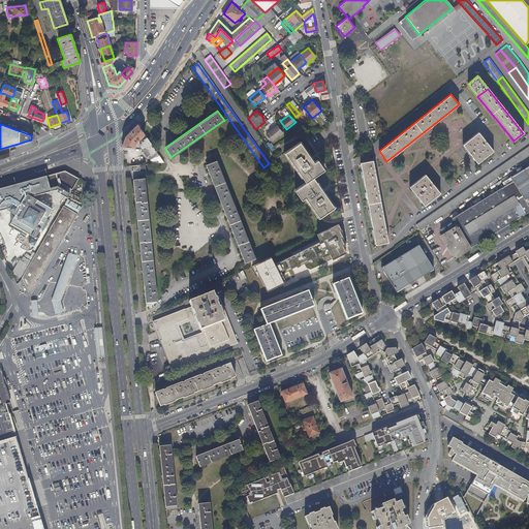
[(125,135),(122,146),(133,147),(135,143),(143,136),(144,138),(142,141),(142,143),(139,144),(138,147),(146,157),(147,156),(153,163),(163,162),(141,129),(136,125),(125,135)]
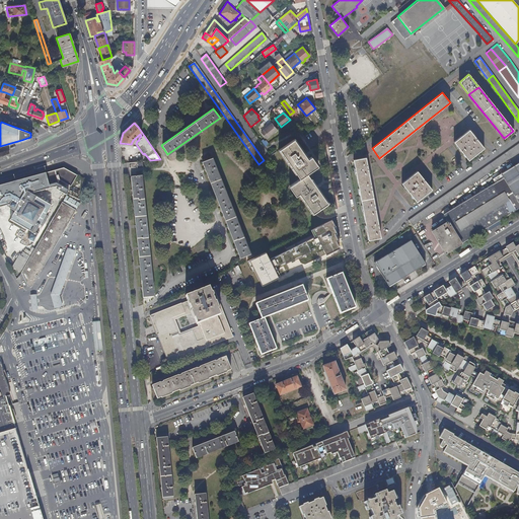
[(277,130),(273,125),(272,126),(271,125),(261,131),(267,138),(277,130)]
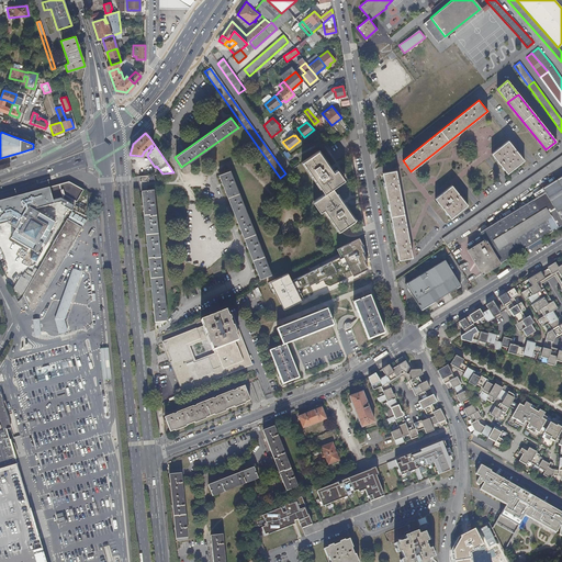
[(524,160),(508,141),(491,154),(507,173),(524,160)]
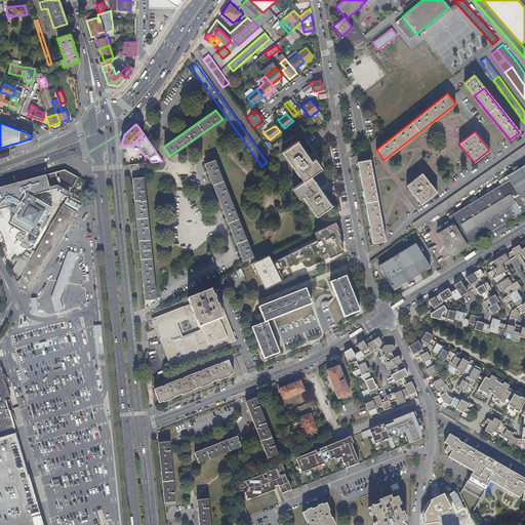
[(310,160),(296,140),(281,152),(303,180),(293,188),(300,198),(303,196),(317,215),(331,205),(310,175),(320,168),(313,159),(310,160)]
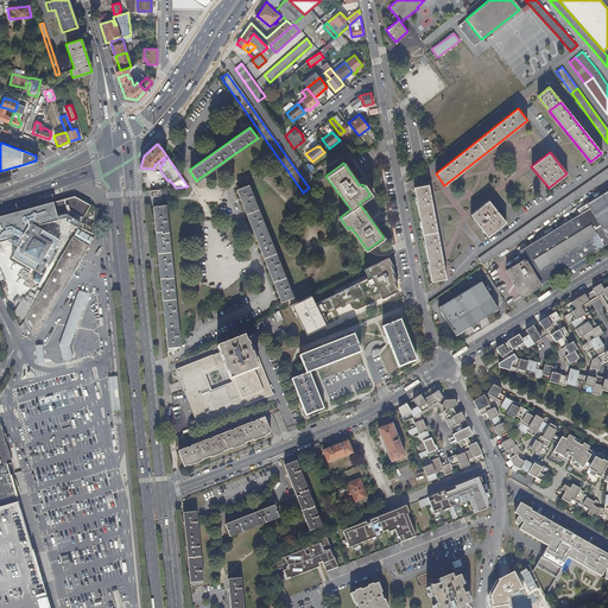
[(236,190),(282,303),(293,297),(248,184),(236,190)]
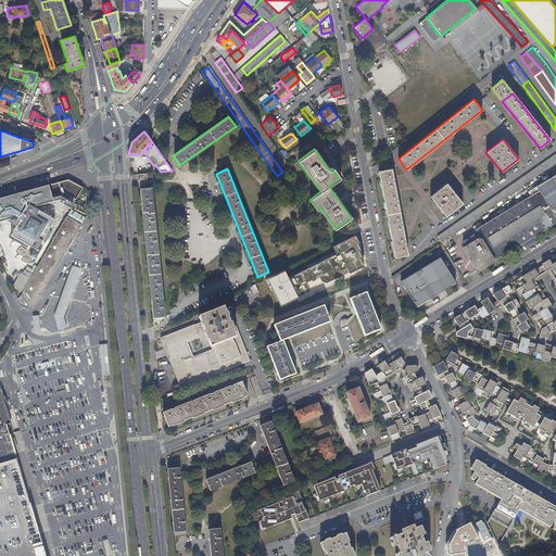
[(378,171),(383,197),(395,187),(391,168),(378,171)]
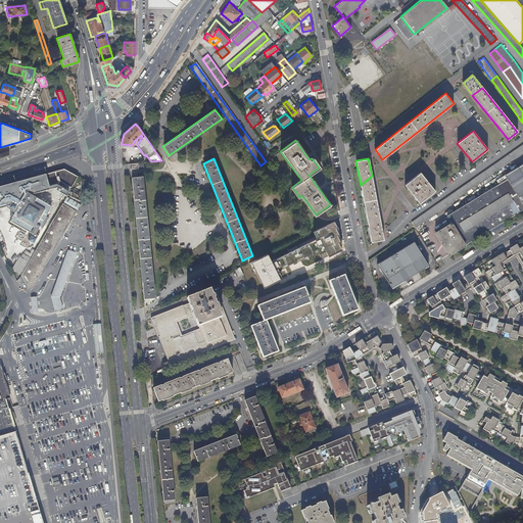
[(79,163),(76,169),(84,174),(87,169),(79,163)]
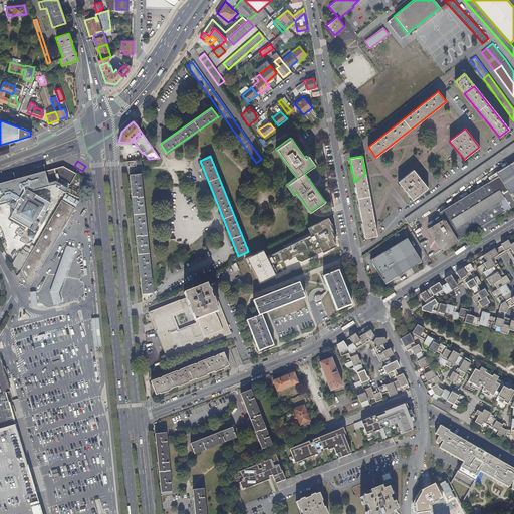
[(513,202),(513,161),(495,173),(496,173),(513,202)]
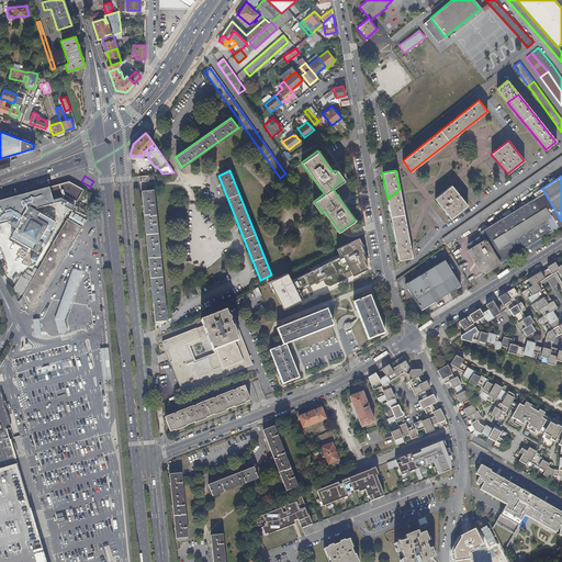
[(68,182),(0,201),(0,225),(12,222),(15,216),(23,221),(13,237),(36,253),(32,260),(36,262),(42,254),(40,253),(57,223),(42,214),(42,208),(52,205),(67,213),(74,201),(77,202),(83,190),(68,182)]
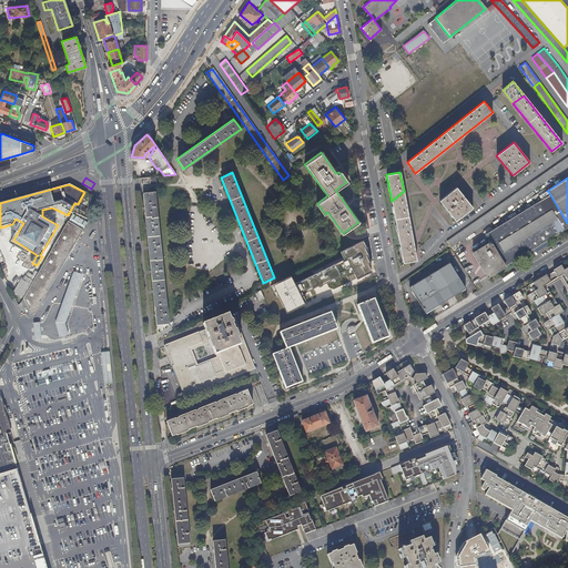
[(473,208),(456,188),(439,201),(455,221),(473,208)]
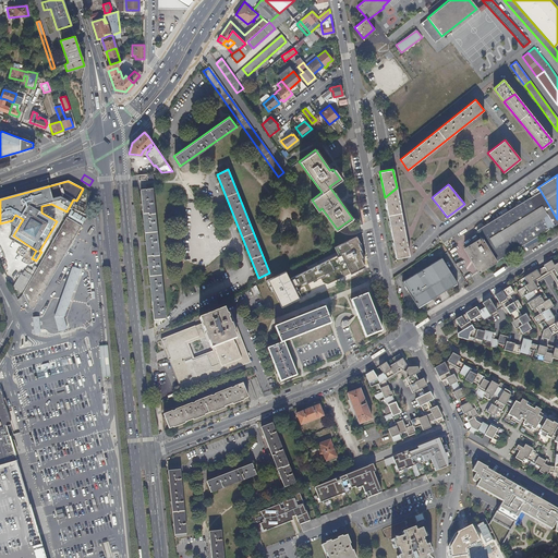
[(397,187),(385,197),(396,258),(399,257),(408,251),(397,187)]
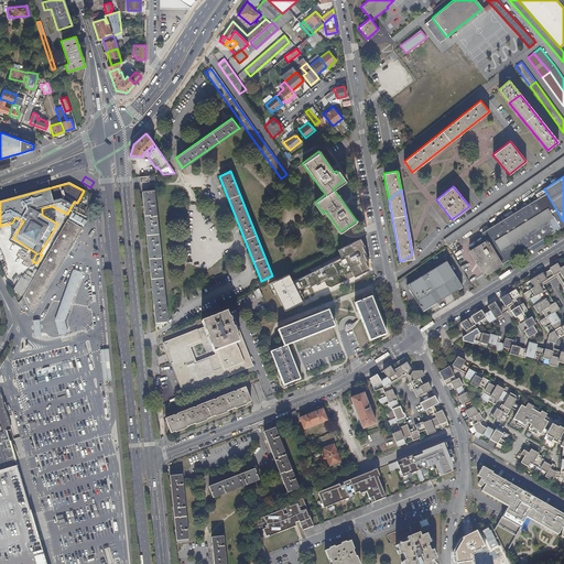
[(518,255),(563,225),(563,221),(544,190),(538,194),(540,197),(498,224),(518,255)]
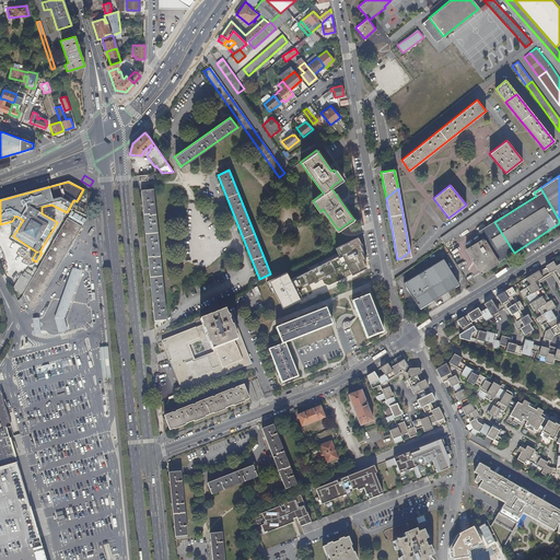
[(140,190),(153,322),(165,319),(152,189),(140,190)]
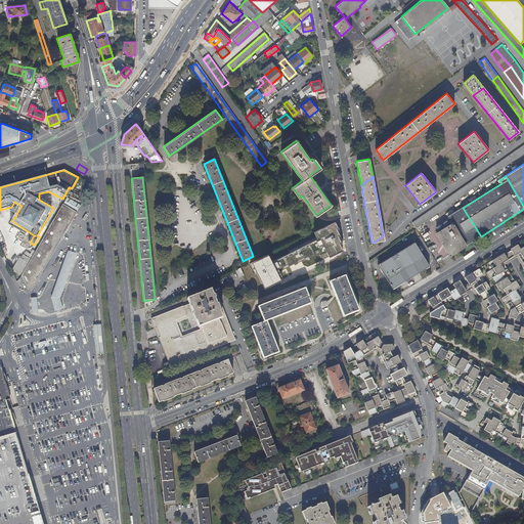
[(56,235),(71,209),(62,204),(50,225),(47,224),(41,234),(44,235),(22,275),(27,287),(42,260),(56,235)]
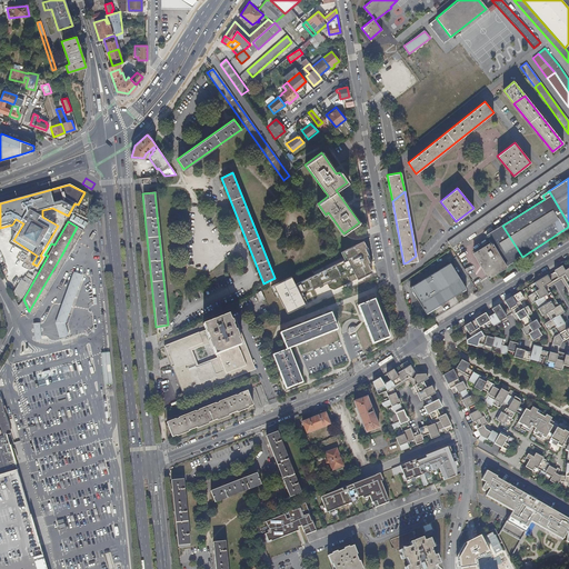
[(488,277),(522,257),(502,226),(486,236),(490,243),(473,253),(488,277)]
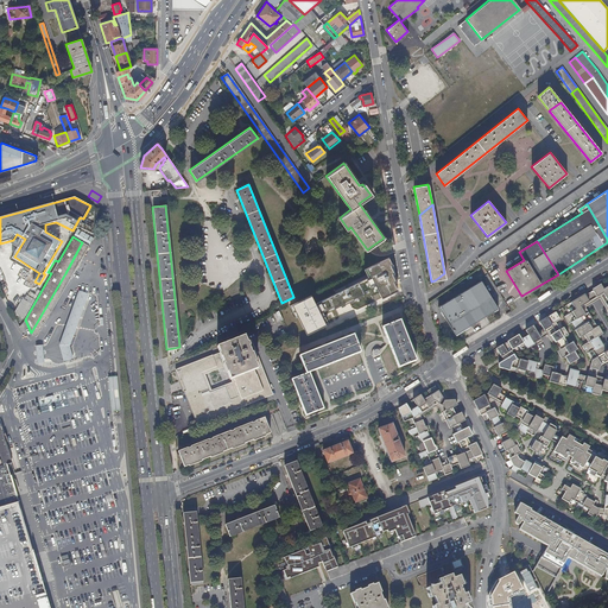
[(88,246),(82,242),(65,273),(49,302),(31,333),(31,334),(36,337),(88,246)]
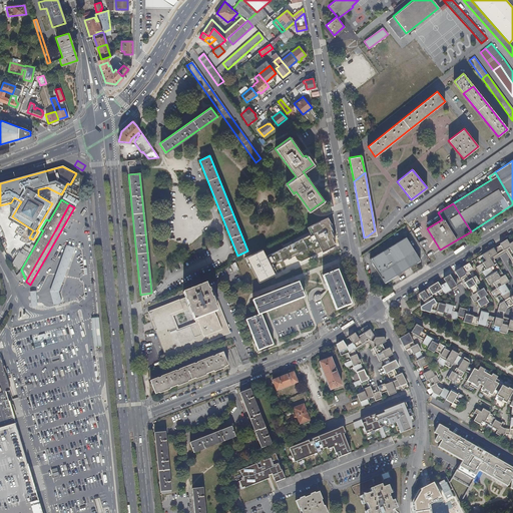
[(325,239),(318,226),(273,249),(279,263),(325,239)]
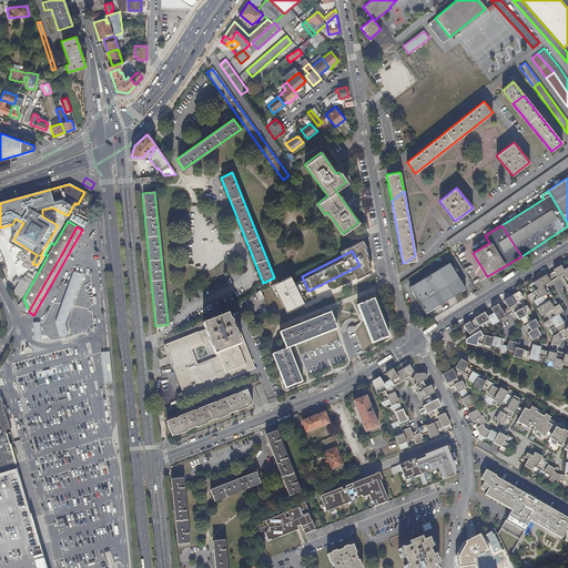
[(409,286),(425,312),(465,287),(449,262),(409,286)]
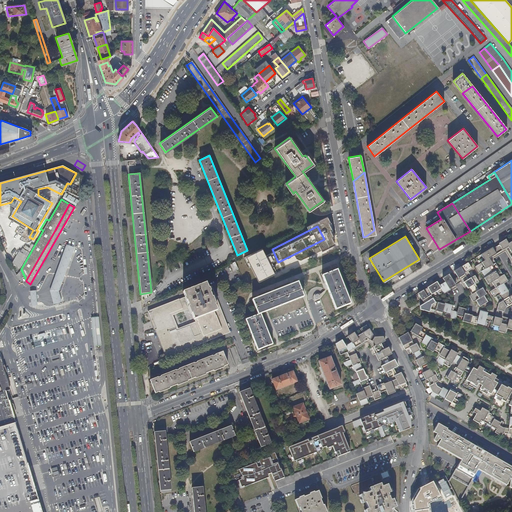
[(505,239),(498,243),(502,250),(504,248),(510,258),(510,257),(511,259),(511,260),(511,262),(511,263),(511,262),(511,240),(507,243),(505,239)]
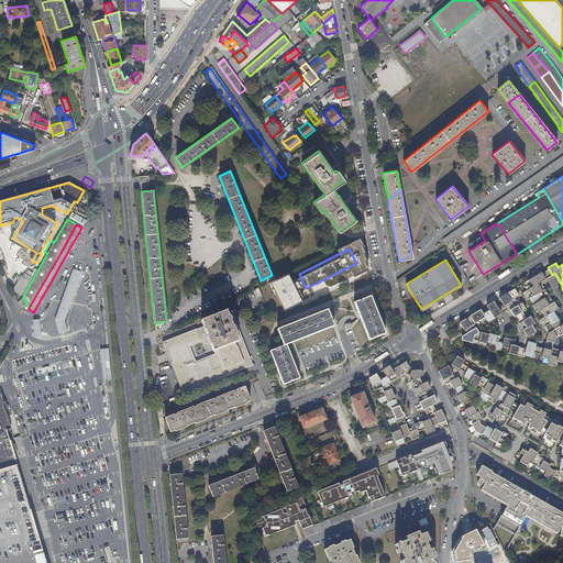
[(472,271),(475,278),(482,275),(478,267),(472,271)]
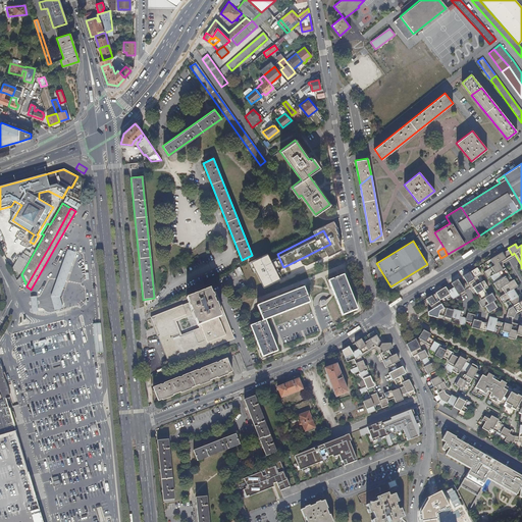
[(76,253),(68,251),(51,297),(55,312),(63,310),(60,298),(76,253)]
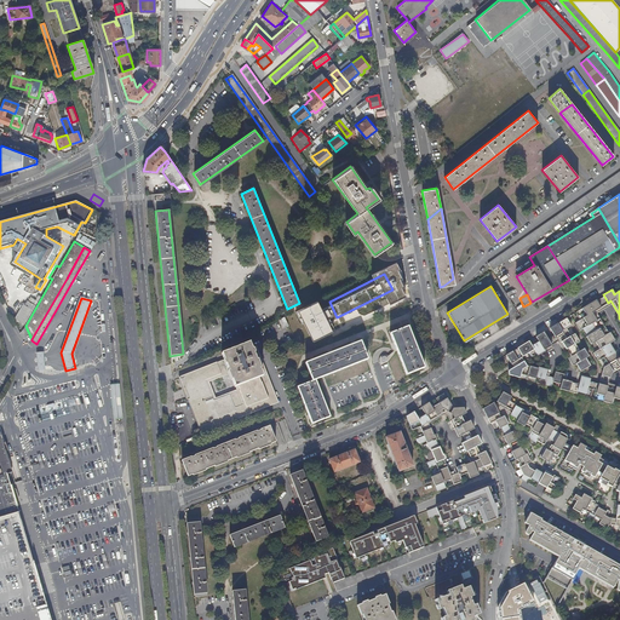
[(609,377),(610,373),(619,367),(619,356),(618,357),(609,343),(614,340),(609,332),(604,336),(600,328),(603,326),(598,317),(595,321),(590,314),(602,306),(597,299),(575,313),(579,320),(574,322),(579,331),(583,328),(586,336),(585,337),(590,344),(596,340),(601,348),(593,352),(598,360),(600,359),(604,366),(603,367),(601,374),(609,377)]
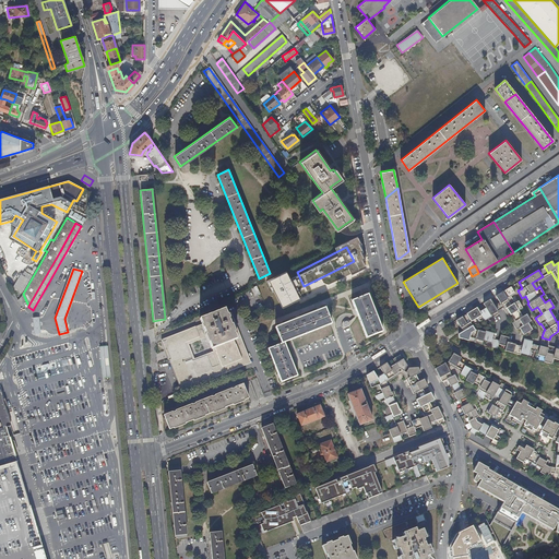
[(510,286),(495,296),(501,306),(503,304),(504,306),(506,308),(503,309),(509,318),(510,318),(513,322),(511,323),(515,330),(519,328),(523,334),(532,330),(527,322),(530,321),(525,314),(522,317),(518,310),(522,308),(518,300),(514,302),(510,296),(514,294),(510,286)]
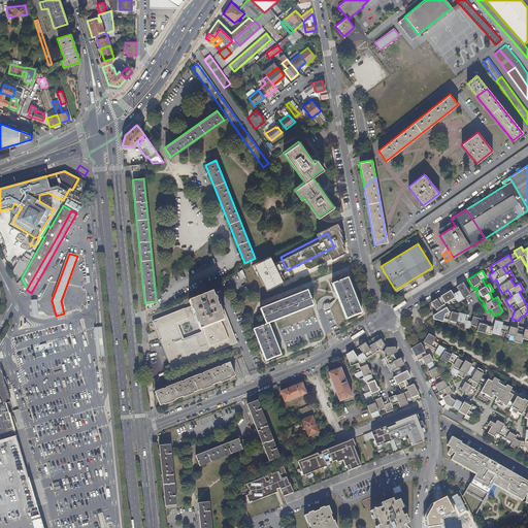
[(332,284),(345,319),(361,312),(347,275),(342,277),(343,279),(332,284)]
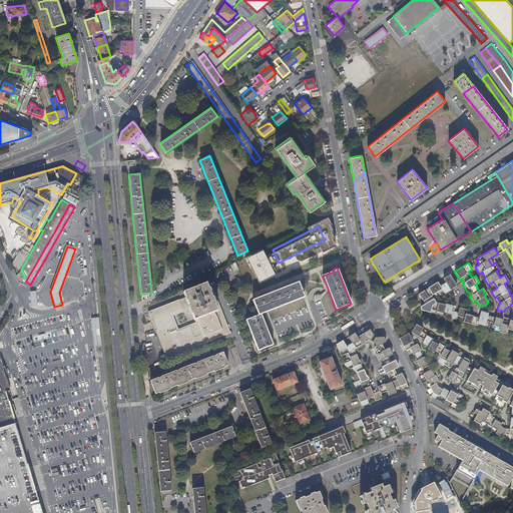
[(478,324),(485,326),(488,314),(481,312),(479,320),(475,319),(476,318),(465,315),(467,310),(459,308),(458,313),(451,311),(453,307),(445,305),(445,306),(438,304),(435,298),(443,293),(444,294),(450,291),(451,292),(457,288),(449,275),(443,279),(445,283),(440,287),(437,283),(427,288),(428,290),(424,292),(423,291),(418,294),(425,305),(421,308),(421,311),(430,313),(431,310),(436,312),(435,315),(442,317),(443,312),(450,314),(449,319),(456,320),(457,316),(464,318),(463,322),(477,326),(478,324)]
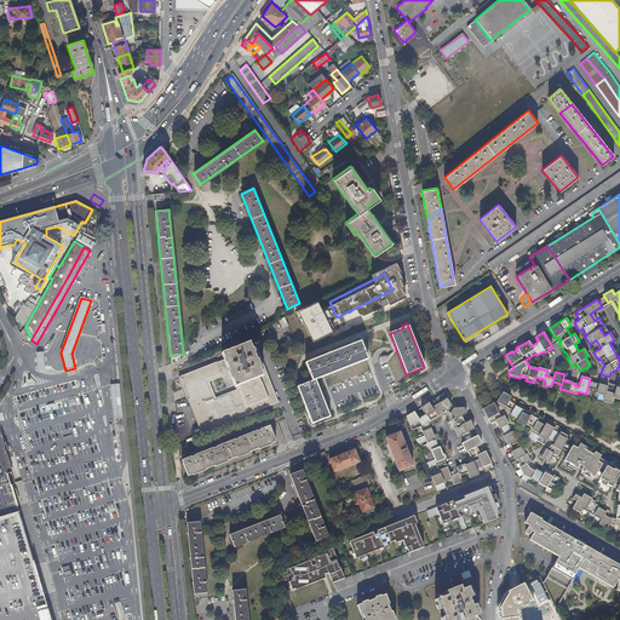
[(297,386),(311,424),(329,417),(315,379),(367,359),(360,342),(305,363),(313,380),(297,386)]
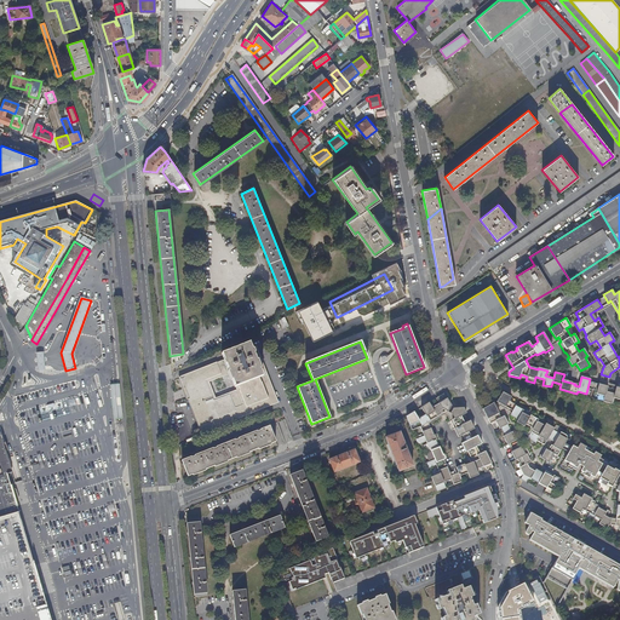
[(220,354),(223,360),(228,371),(234,386),(237,385),(239,389),(235,390),(242,411),(271,400),(252,349),(250,343),(220,354)]
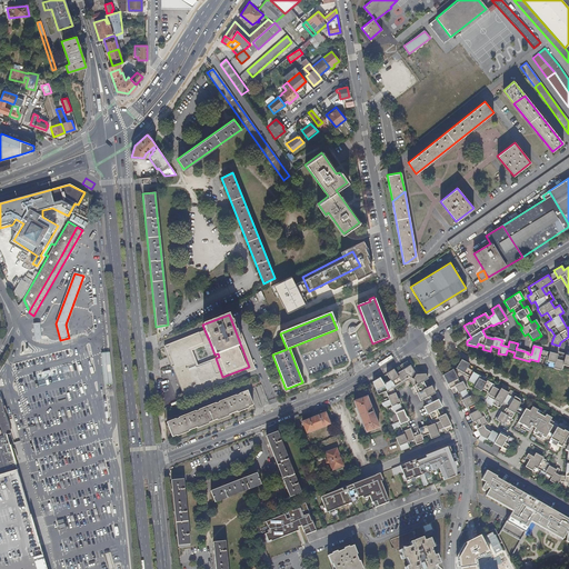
[(235,318),(231,320),(249,367),(222,377),(216,358),(210,361),(219,383),(256,369),(235,318)]
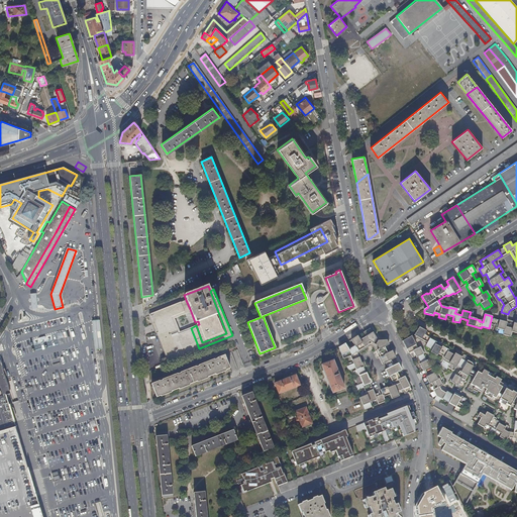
[(253,300),(271,294),(269,290),(252,296),(253,300)]
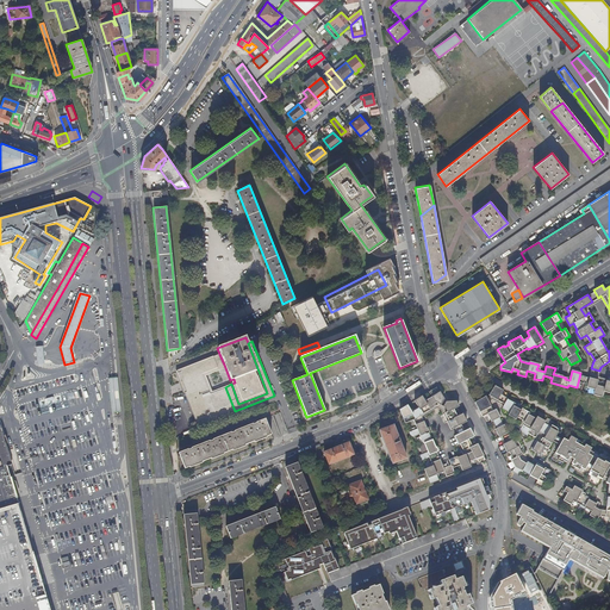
[(224,365),(219,354),(213,356),(217,368),(224,365)]
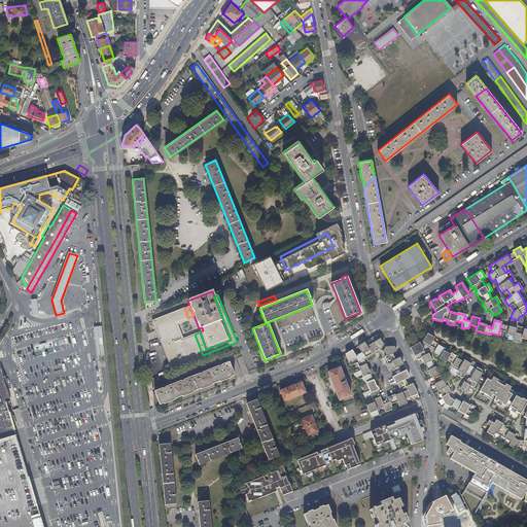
[(187,318),(184,308),(183,307),(151,320),(155,330),(174,323),(187,318)]
